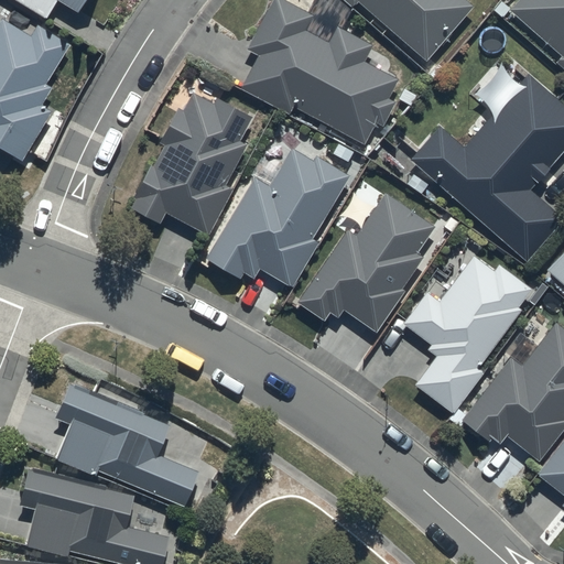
[(12,0),(46,20),(57,2),(76,13),(84,0),(12,0)]
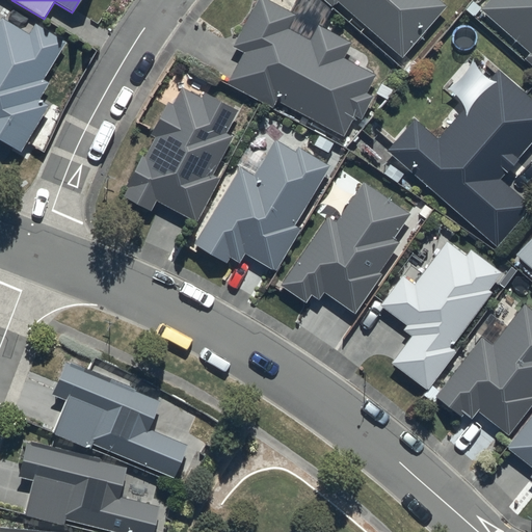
[(294,16),(265,0),(256,0),(232,47),(244,54),(229,82),(272,106),(274,101),(342,137),(353,116),(358,120),(371,97),(365,94),(374,76),(341,58),(349,44),(317,26),(309,42),(287,29),(294,16)]
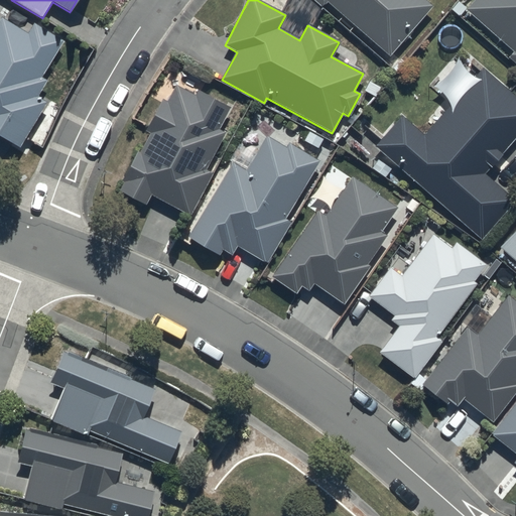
[(314,0),(321,6),(325,3),(389,58),(433,7),(424,0),(314,0)]
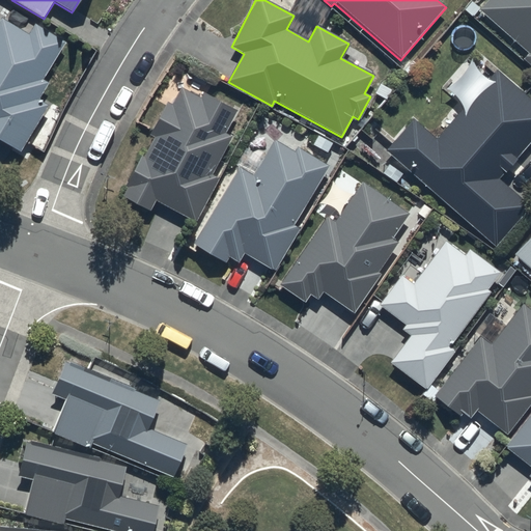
[(530,0),(488,0),(481,8),(474,1),(464,12),(472,20),(479,11),(527,54),(523,59),(530,65),(530,0)]
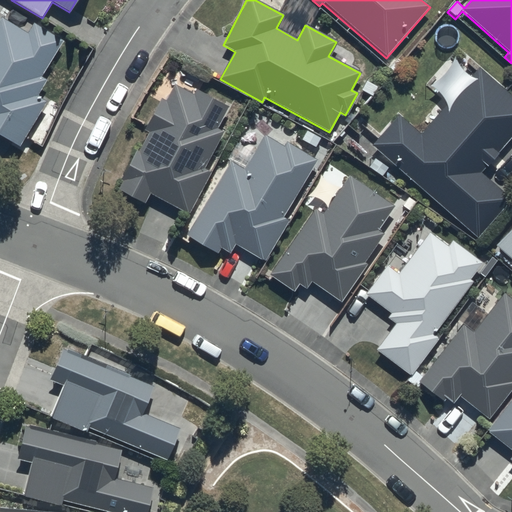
[(0,134),(21,147),(47,103),(37,97),(47,80),(41,77),(62,41),(33,23),(26,33),(0,17),(0,134)]
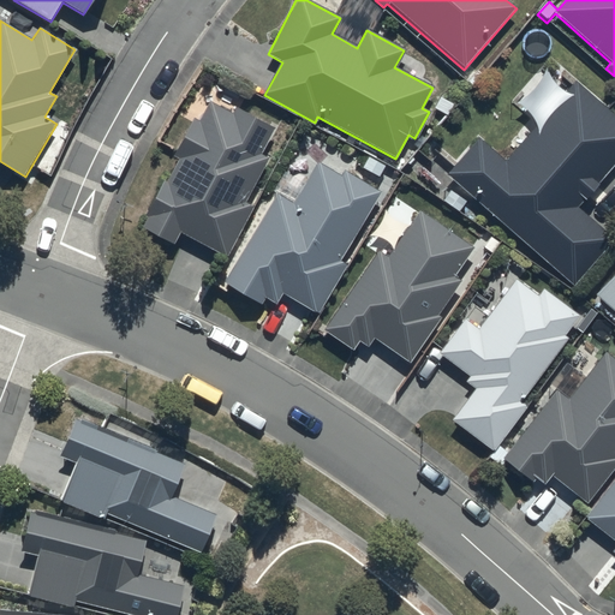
[(479,138),(447,174),(573,287),(613,243),(577,209),(614,166),(614,114),(579,82),(507,163),(479,138)]
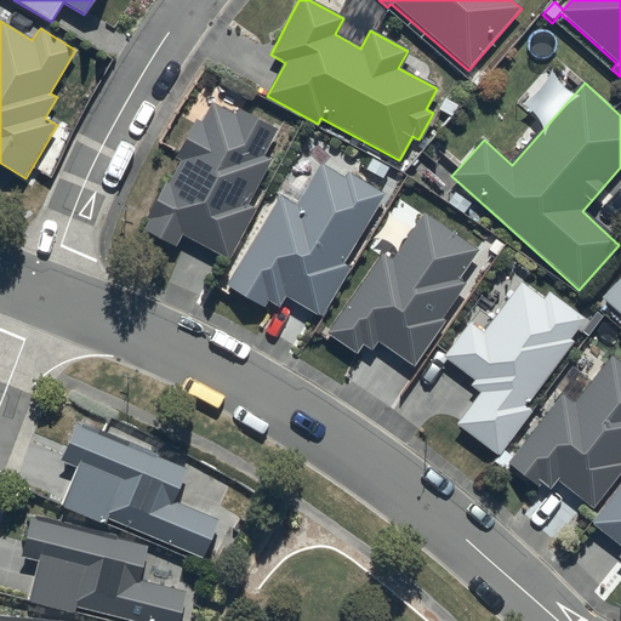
[(277,131),(240,110),(238,109),(234,117),(210,103),(199,124),(195,121),(175,158),(182,163),(169,186),(165,183),(146,218),(148,220),(143,229),(174,246),(181,234),(224,258),(252,209),(248,205),(272,161),(263,157),(277,131)]
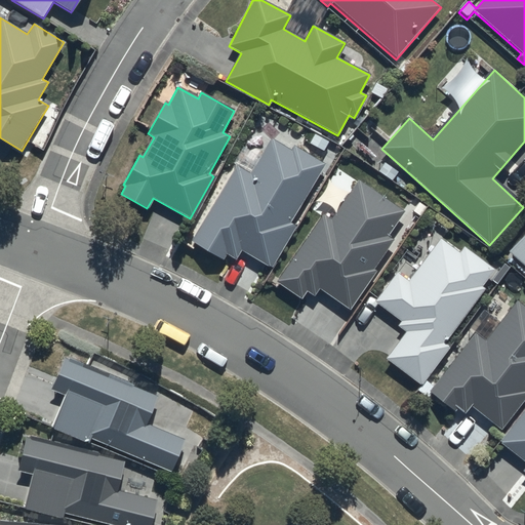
[(250,173),(237,166),(191,244),(223,263),(227,255),(235,260),(240,251),(270,270),(295,227),(289,224),(324,163),(296,146),(293,150),(272,137),(250,173)]
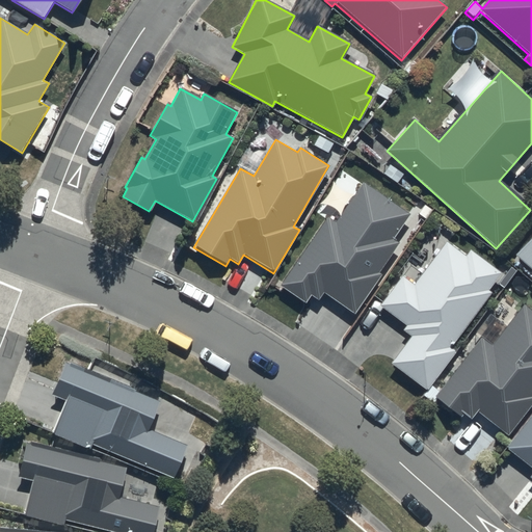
[(409,215),(363,183),(336,223),(326,217),(278,287),(302,303),(309,295),(318,301),(324,293),(354,314),(380,275),(378,274),(399,244),(393,240),(409,215)]
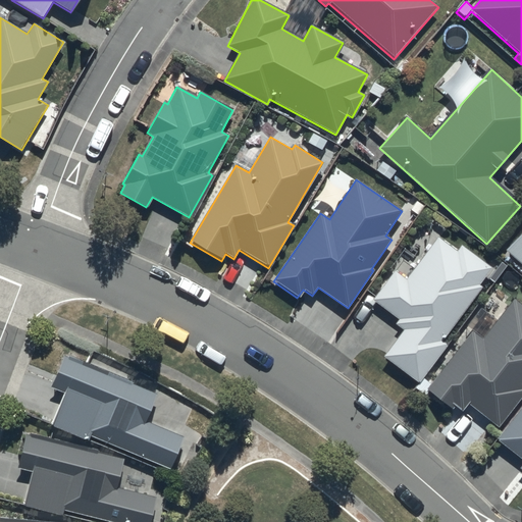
[(521,267),(521,229),(504,252),(521,267)]
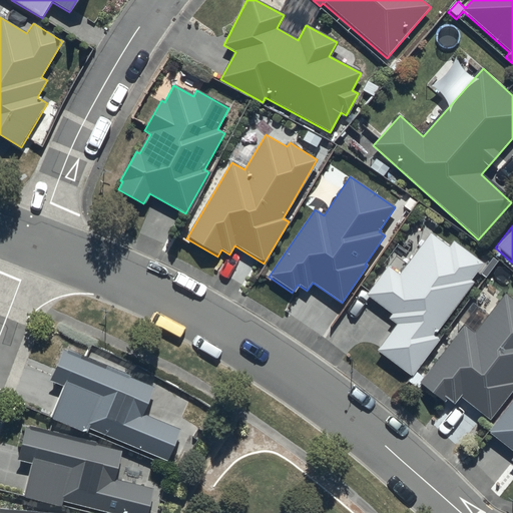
[(448,246),(428,232),(399,276),(387,267),(367,296),(391,313),(386,319),(395,325),(376,352),(411,377),(437,340),(435,339),(473,285),(469,283),(482,265),(452,242),(448,246)]
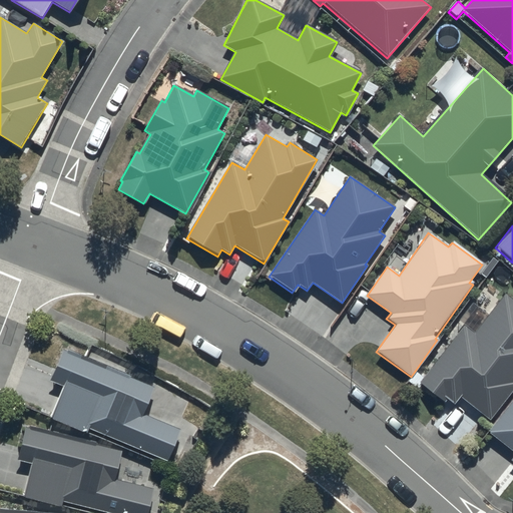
[(512,299),(505,294),(474,333),(465,327),(418,387),(442,406),(446,401),(453,406),(459,399),(489,422),(512,387),(512,299)]
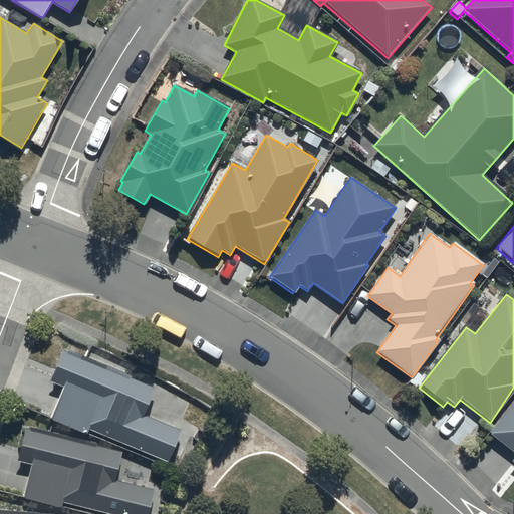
[(153,388),(62,350),(49,381),(63,388),(50,420),(86,435),(88,431),(166,463),(179,432),(141,416),(153,388)]
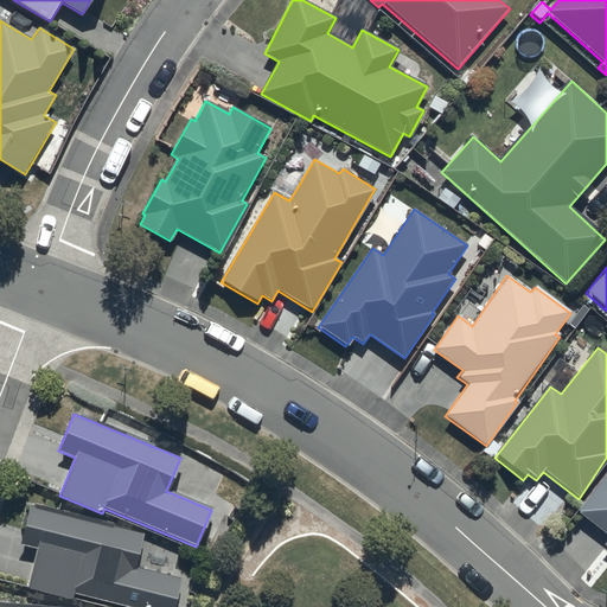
[(606,473),(577,513),(606,535),(606,537),(601,545),(606,549),(606,473)]
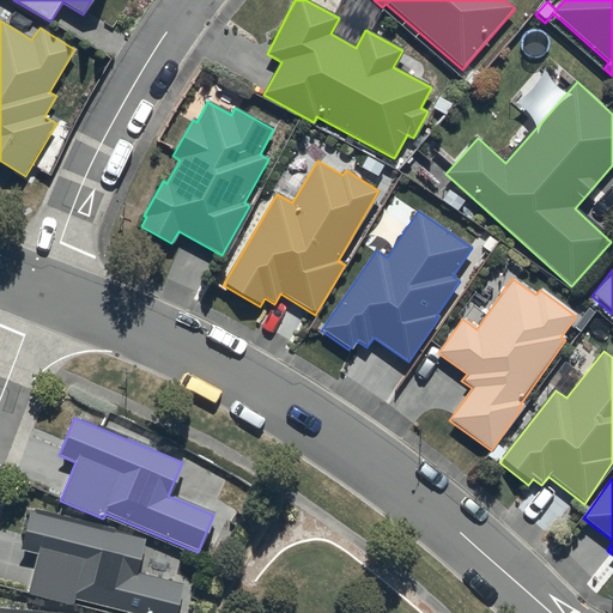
[(145,541),(30,509),(19,551),(36,554),(25,593),(73,606),(74,599),(125,612),(175,612),(182,587),(137,575),(145,541)]
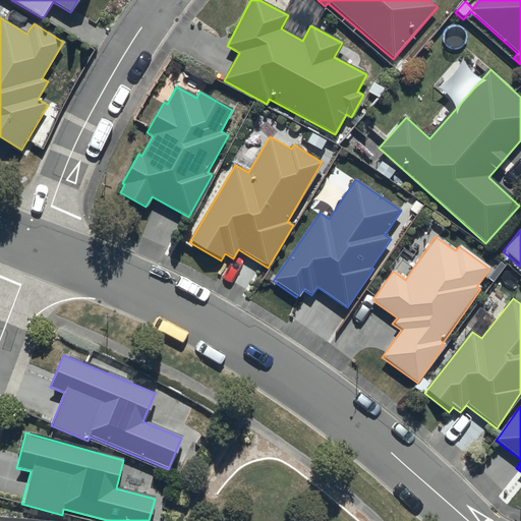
All buildings are outlined.
